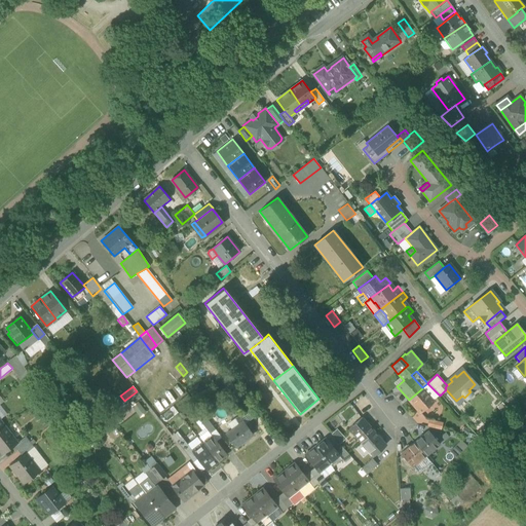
[(434,402),(422,388),(409,400),(421,413),(434,402)]
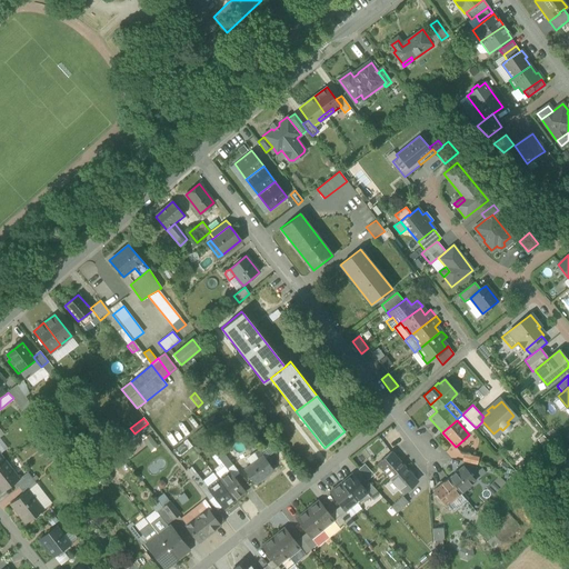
[(145,440),(150,450),(157,447),(151,437),(145,440)]
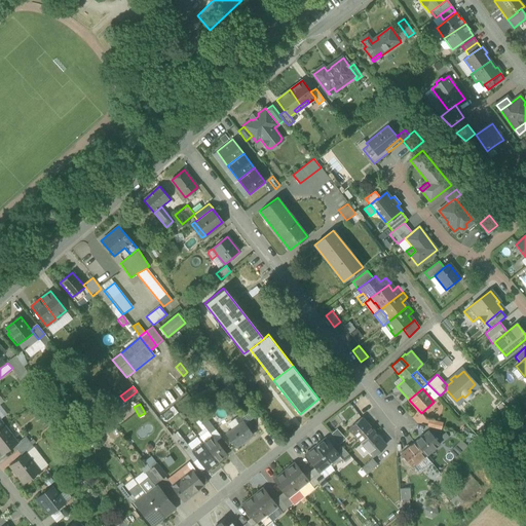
[(451,423),(456,428),(460,424),(446,409),(441,414),(450,424),(451,423)]
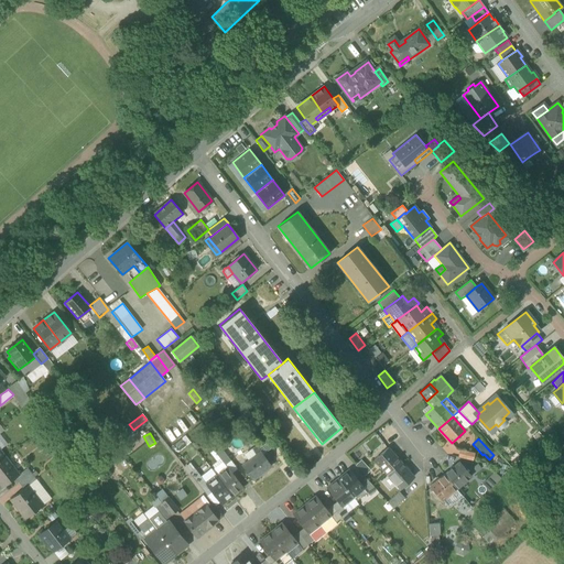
[(373,459),(387,475),(401,462),(388,447),(373,459)]
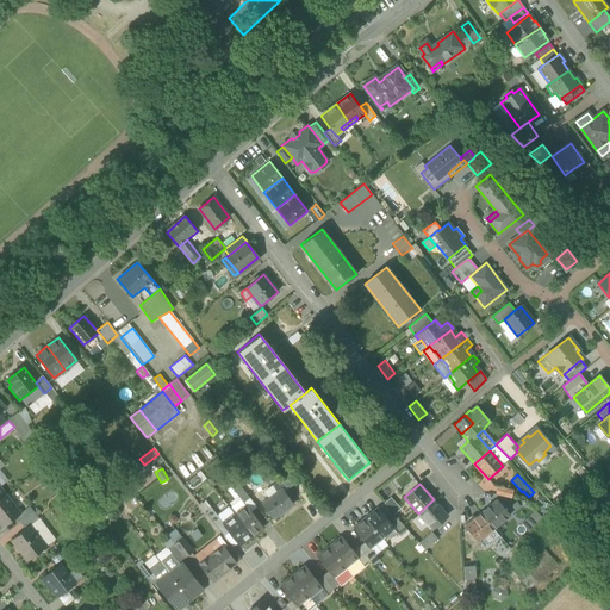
[(234,489),(247,506),(253,502),(238,485),(234,489)]
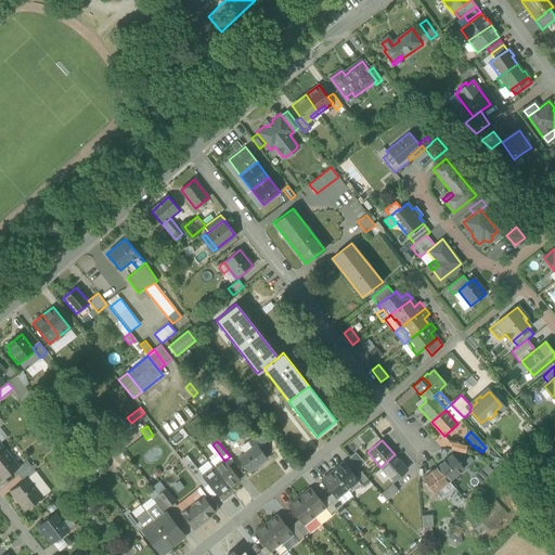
[(466,454),(467,447),(453,443),(451,450),(466,454)]
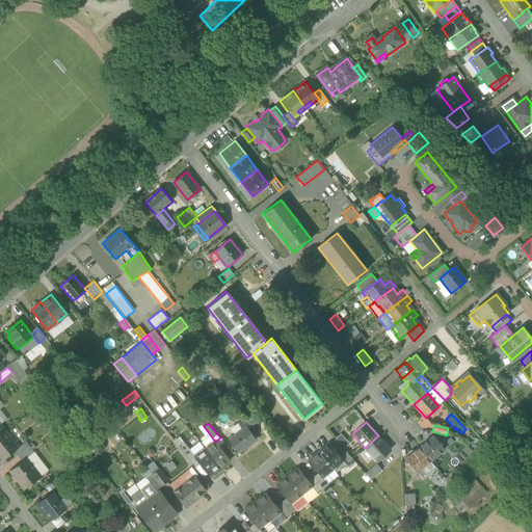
[(229,439),(238,452),(244,447),(246,450),(254,445),(251,443),(256,439),(245,426),(242,429),(240,427),(230,434),(231,436),(229,439)]
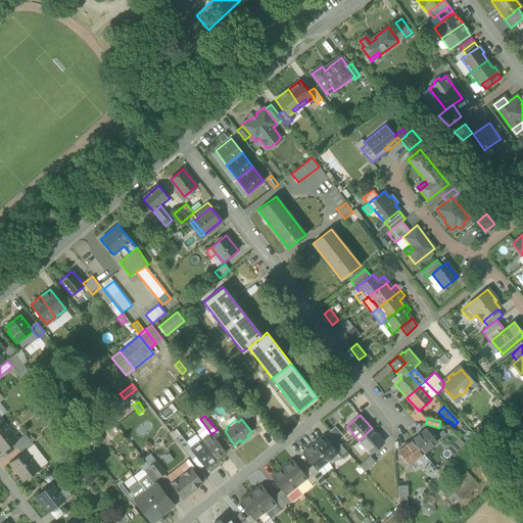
[(74,429),(78,435),(88,427),(84,421),(74,429)]
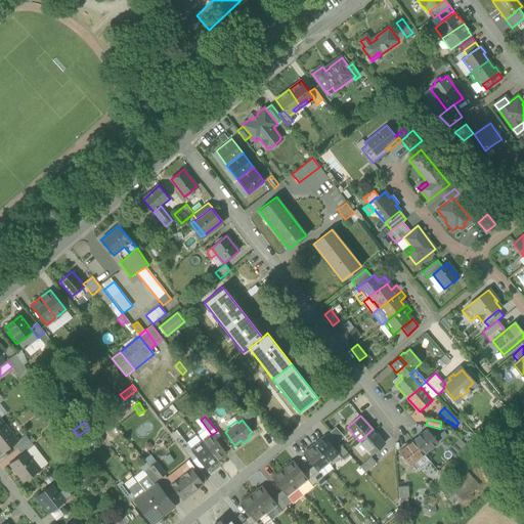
[(16,437),(6,424),(0,428),(0,448),(5,454),(16,445),(17,444),(13,439),(16,437)]
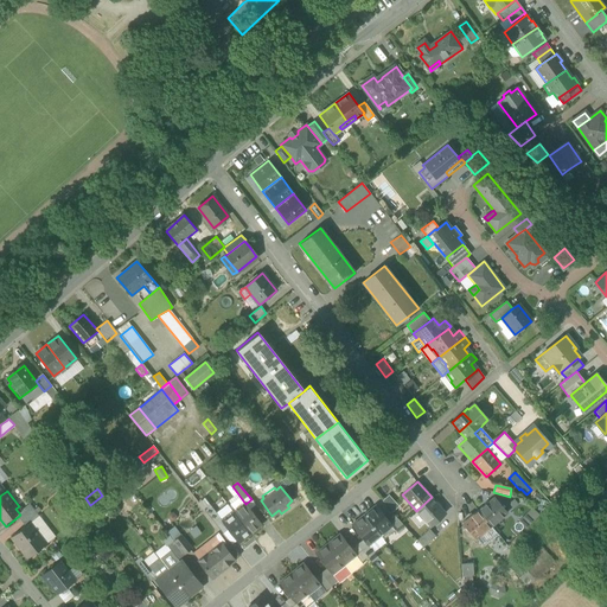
[(384,500),(390,508),(396,503),(390,496),(384,500)]
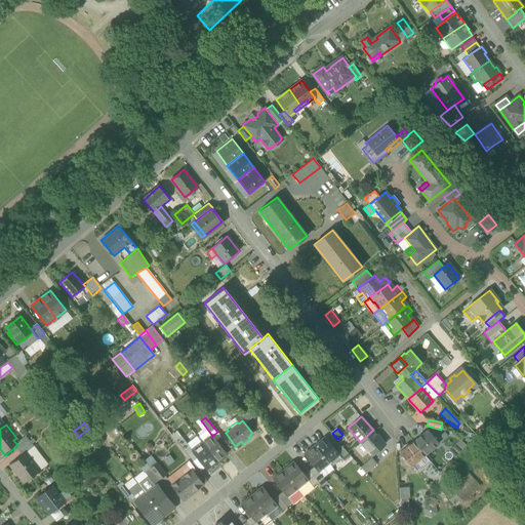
[(385,443),(373,430),(360,442),(371,454),(385,443)]
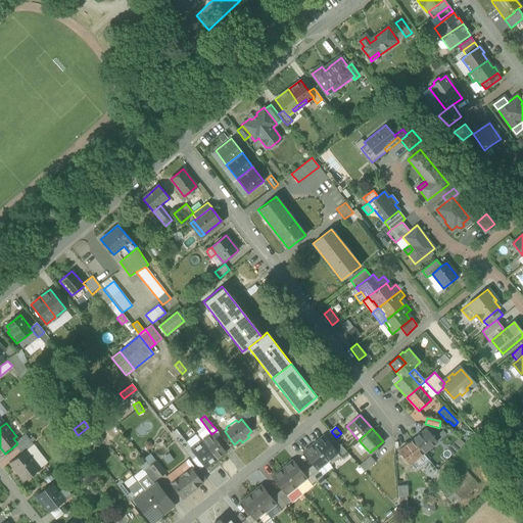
[(426,428),(412,439),(423,453),(437,441),(426,428)]
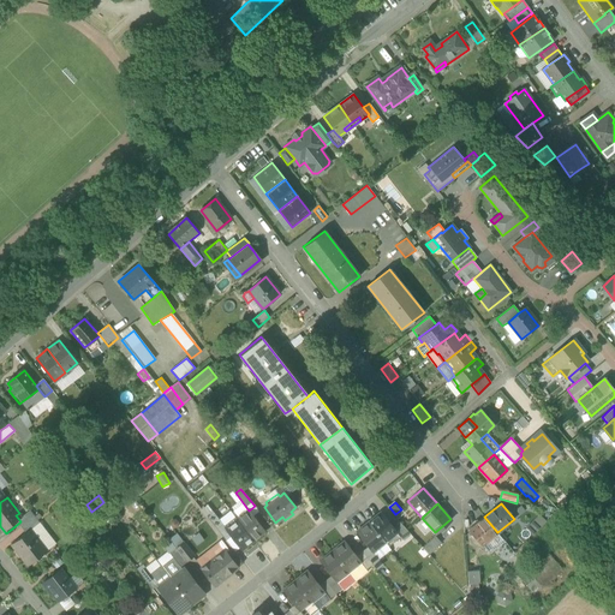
[(249,511),(237,519),(254,541),(266,531),(249,511)]
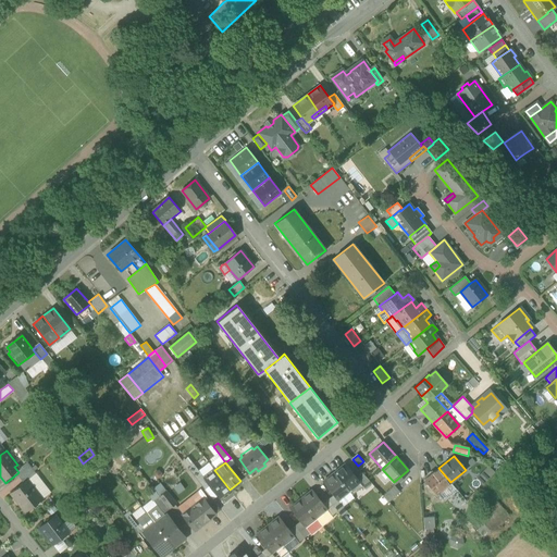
[(474,474),(483,483),(495,471),(486,462),(474,474)]
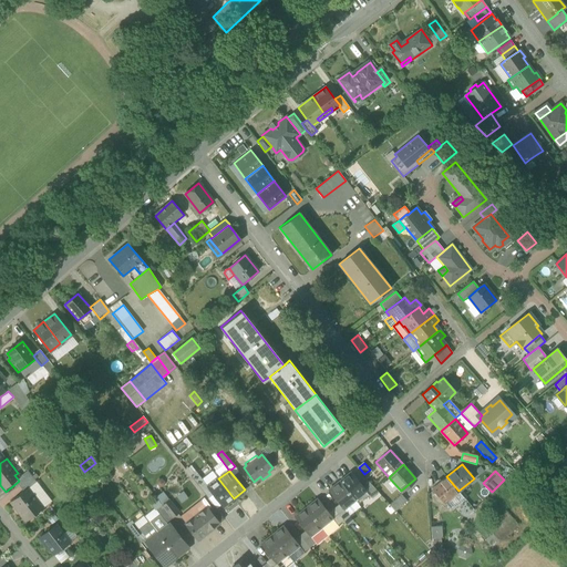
[(18,482),(20,485),(33,475),(30,472),(22,478),(19,481),(18,482)]
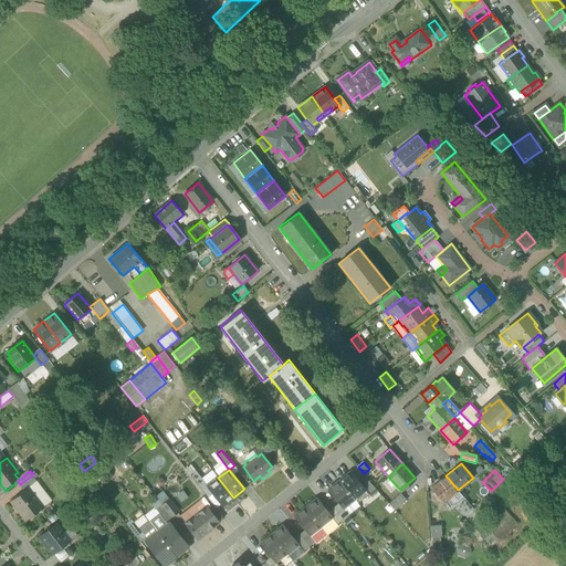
[(190,474),(202,491),(207,486),(195,471),(190,474)]
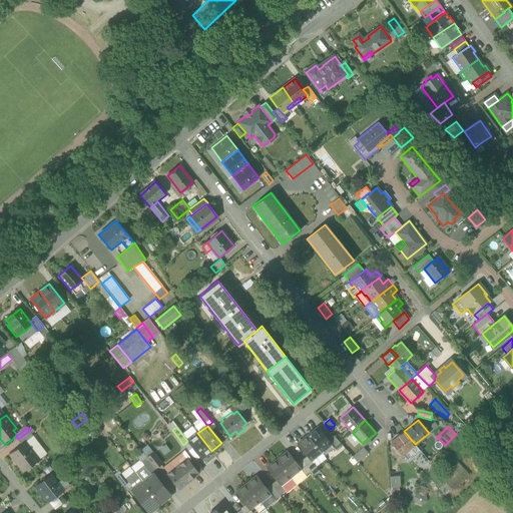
[(318,427),(308,436),(321,452),(331,444),(332,444),(328,440),(318,427)]
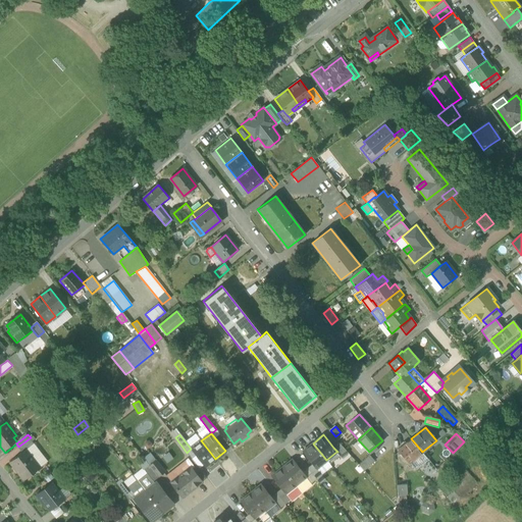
[(35,442),(31,437),(18,447),(22,453),(24,451),(27,450),(35,442)]
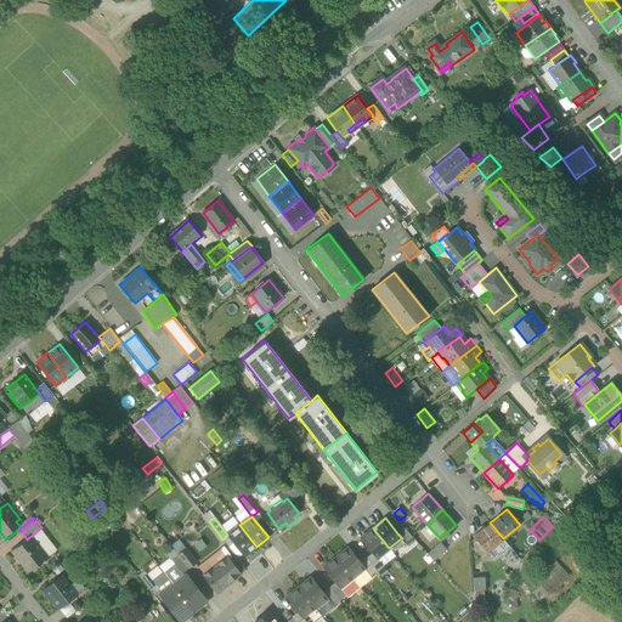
[(487,553),(503,538),(490,522),(474,536),(487,553)]
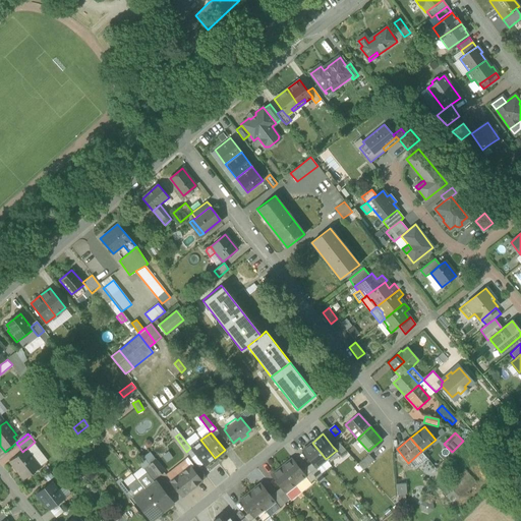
[(205,466),(215,458),(200,440),(190,448),(205,466)]
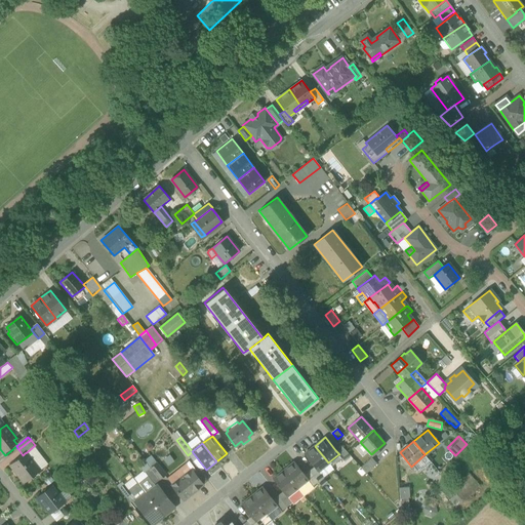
[(318,471),(328,462),(315,446),(304,454),(314,468),(318,472),(318,471)]
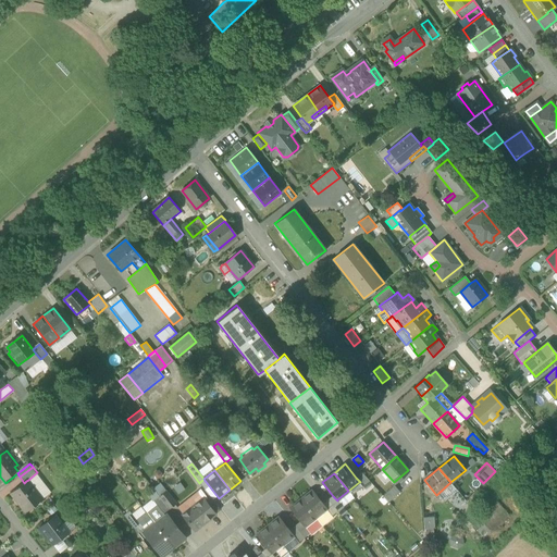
[(359,482),(364,490),(372,484),(369,480),(362,473),(356,478),(360,482),(359,482)]
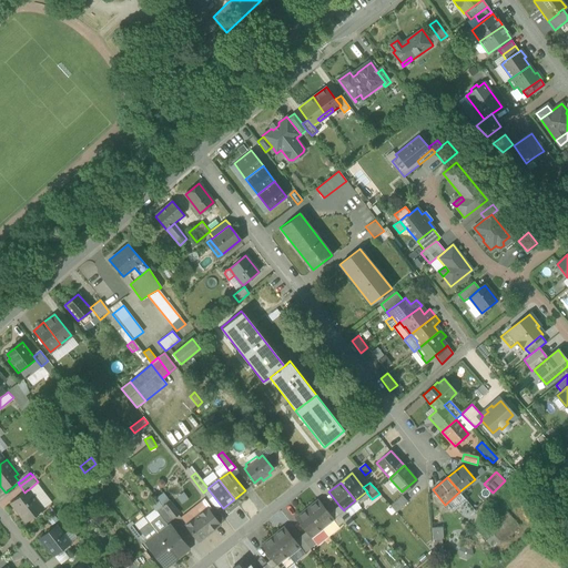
[(17,509),(27,521),(42,509),(32,497),(34,496),(29,489),(27,490),(24,493),(13,501),(18,508),(17,509)]
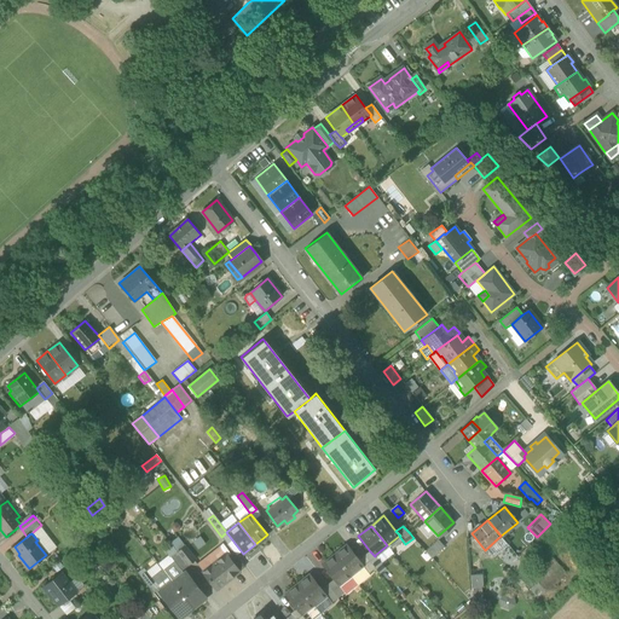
[(508,545),(501,536),(485,550),(492,559),(508,545)]
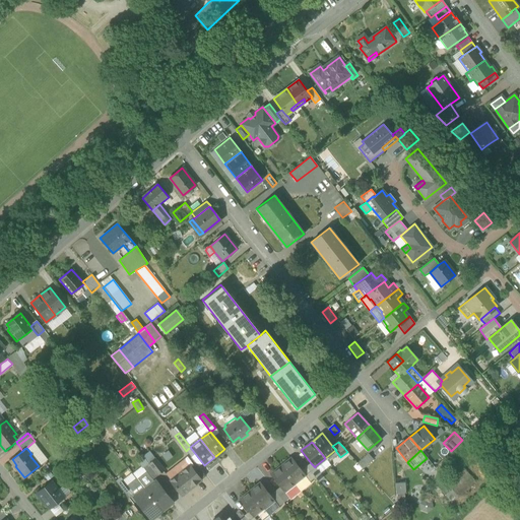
[(142,456),(148,463),(154,459),(148,451),(145,454),(142,456)]
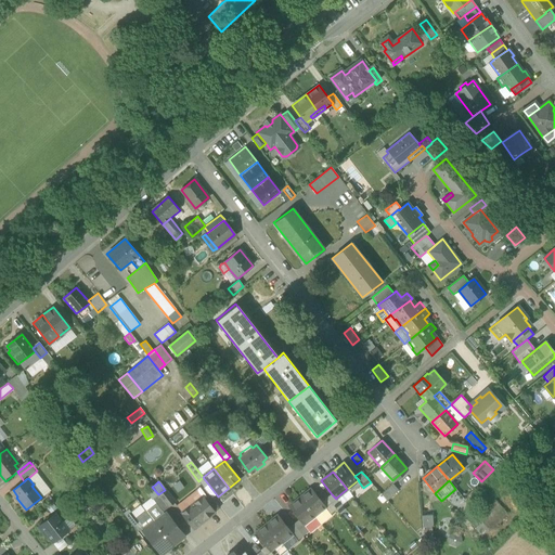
[(384,490),(390,498),(400,489),(394,482),(384,490)]
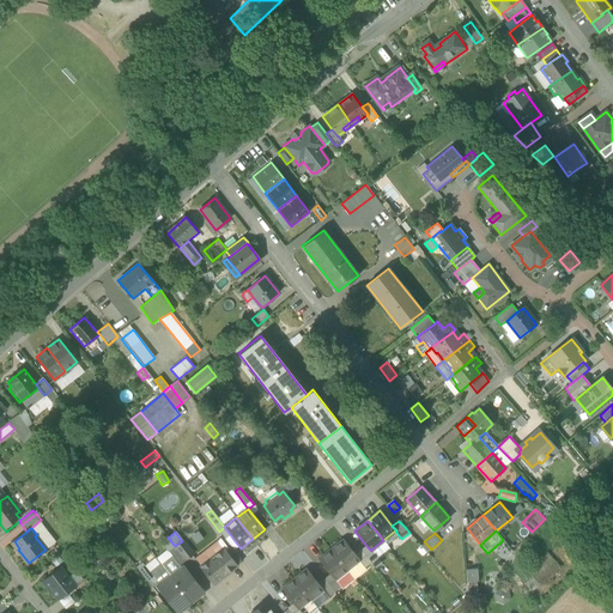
[(220,539),(218,541),(223,548),(225,551),(228,548),(220,539)]
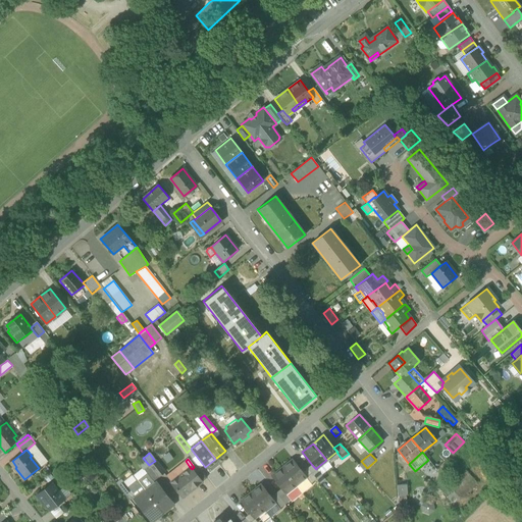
[(293,459),(281,468),(296,484),(306,477),(306,476),(303,472),(293,459)]
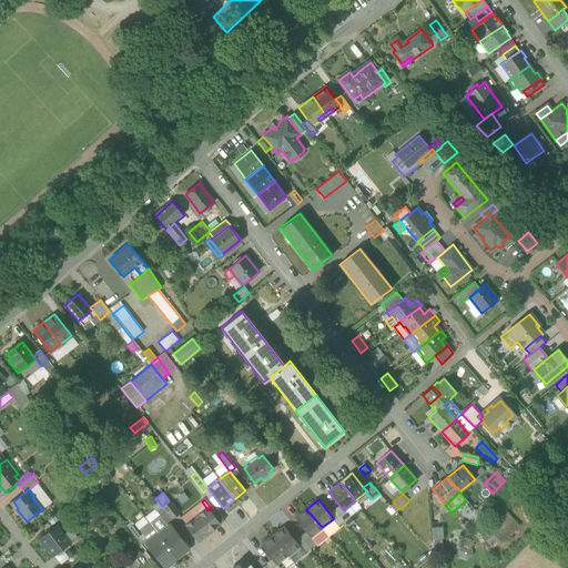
[(162,506),(172,519),(179,514),(169,500),(169,501),(162,506)]
